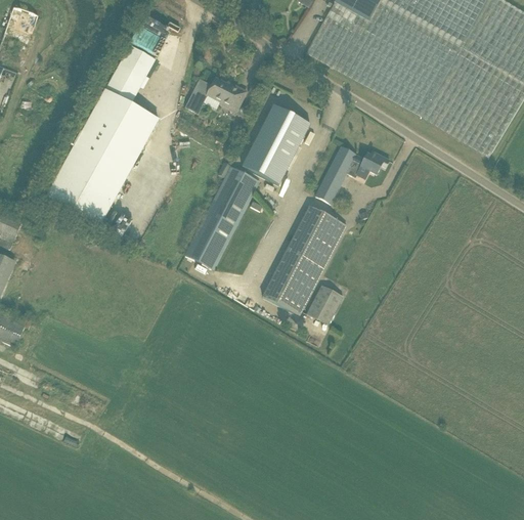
[(335,0),(306,51),(488,156),(523,95),(523,10),(506,0),(335,0)]
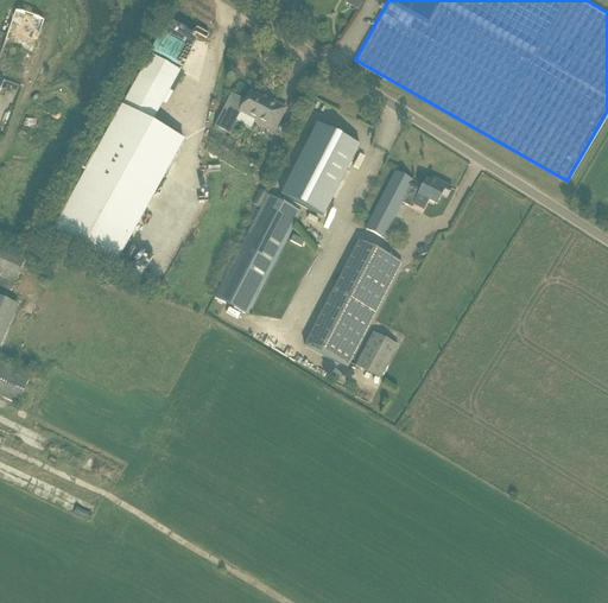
[(16,7),(5,38),(6,38),(33,48),(44,17),(16,7)]
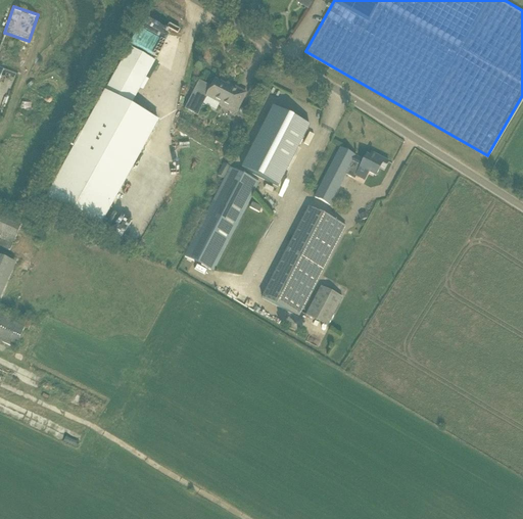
[(151,56),(130,44),(45,196),(99,226),(157,118),(127,100),(151,56)]
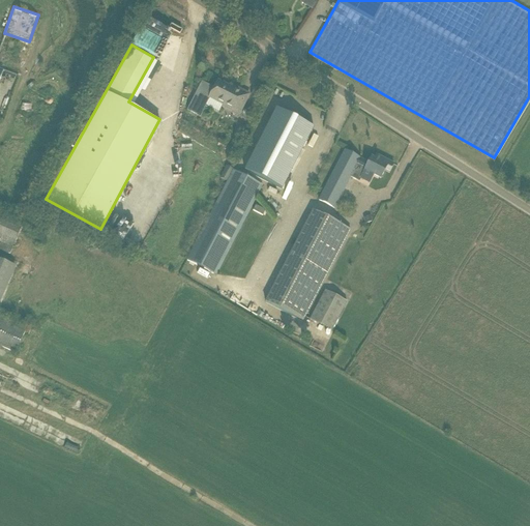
[(217,78),(214,84),(201,78),(186,107),(200,113),(206,103),(218,109),(223,100),(225,101),(226,99),(234,105),(232,108),(238,111),(248,91),(233,83),(232,85),(217,78)]
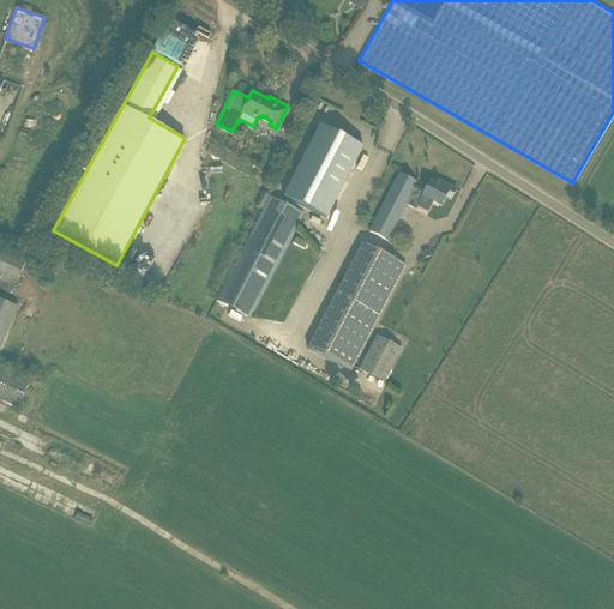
[(320,121),(283,193),(326,216),(363,143),(320,121)]
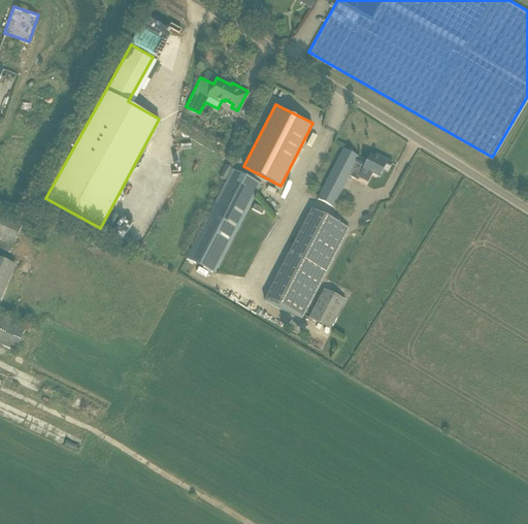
[(373,170),(380,174),(384,166),(388,168),(392,160),(381,154),(378,157),(369,153),(367,159),(359,154),(343,145),(318,195),(333,203),(349,172),(358,177),(359,174),(368,179),(373,170)]
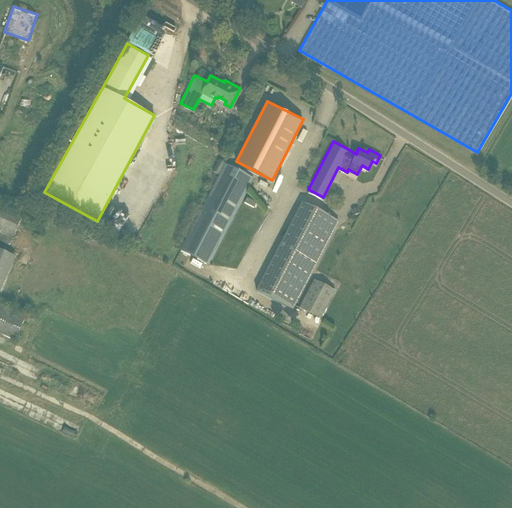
[(225,161),(181,248),(206,261),(251,174),(225,161)]
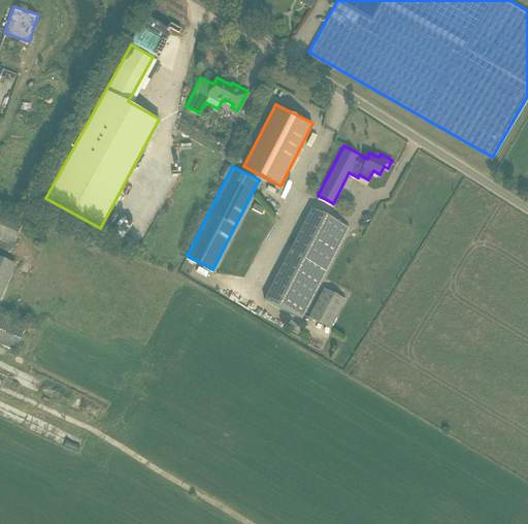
[(164,194),(168,178),(160,176),(156,192),(164,194)]
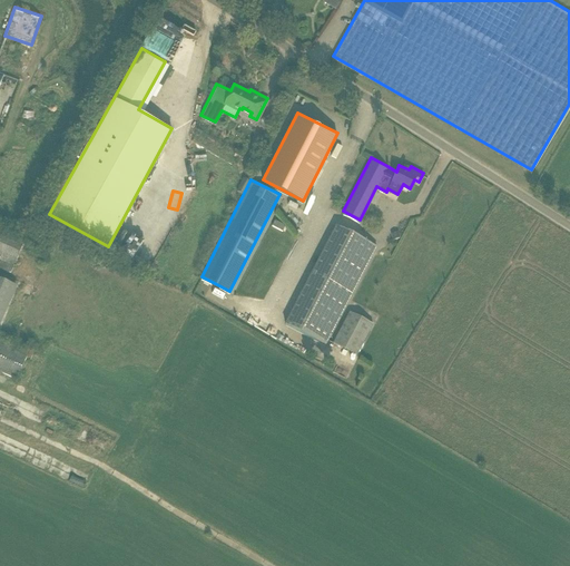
[(325,342),(376,243),(337,223),(285,322),(325,342)]
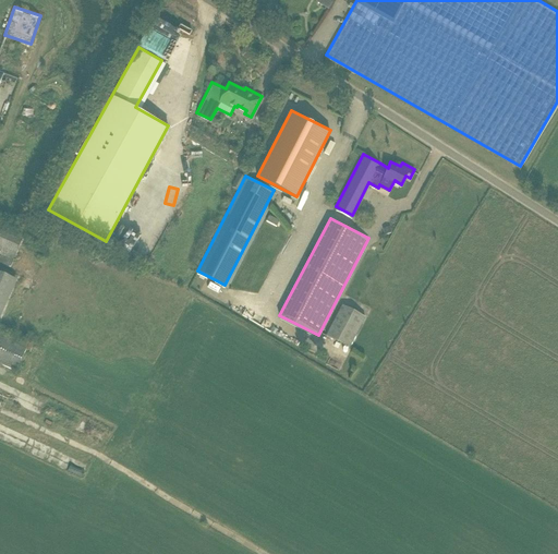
[(23,232),(0,221),(0,259),(10,264),(23,232)]
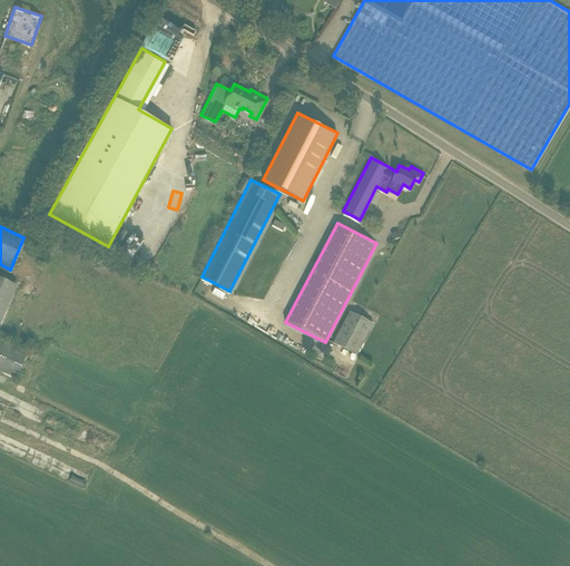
[(0,321),(0,322),(17,283),(0,275),(0,321)]
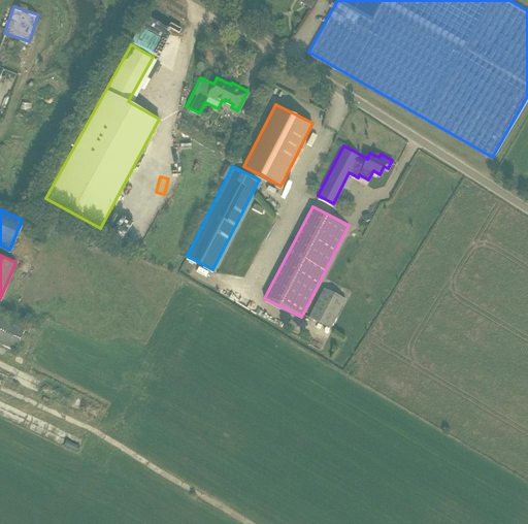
[(343,299),(324,289),(325,286),(324,286),(308,316),(330,327),(330,326),(327,325),(340,298),(343,300),(345,297),(344,296),(343,299)]
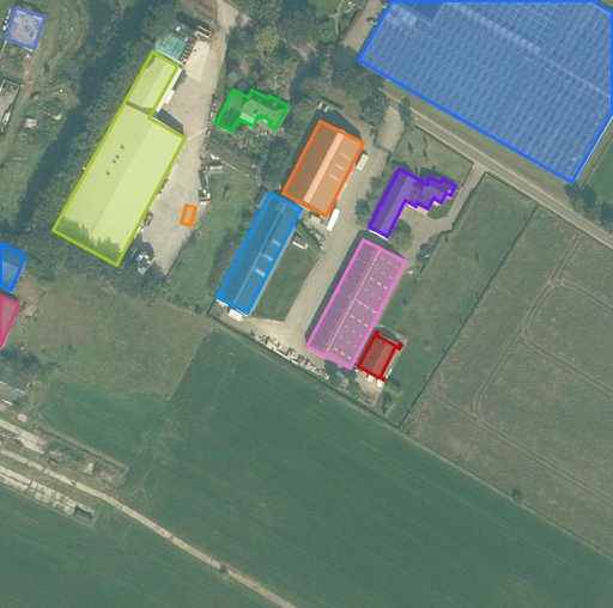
[(0,395),(18,403),(31,375),(0,359),(0,395)]
